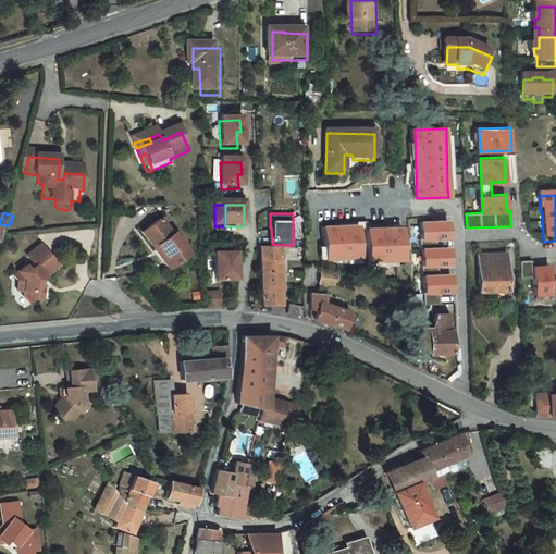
[(453,262),(452,246),(440,247),(440,236),(452,235),(451,220),(424,221),(425,236),(423,236),(423,246),(425,246),(427,262),(424,262),(425,273),(427,273),(427,290),(425,291),(425,303),(442,302),(442,290),(453,290),(453,273),(441,273),(441,262),(453,262)]
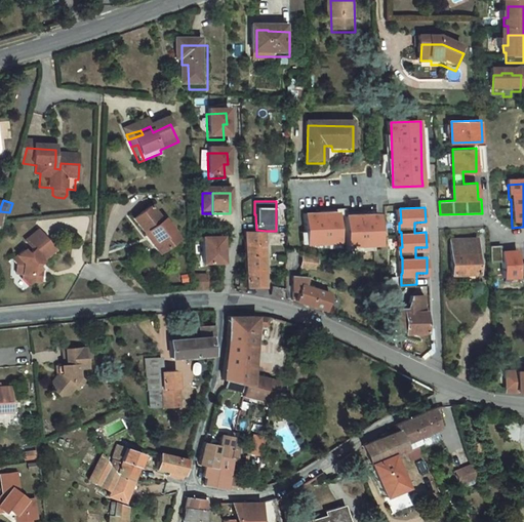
[(7,223),(9,212),(0,211),(0,225),(6,225),(7,223)]
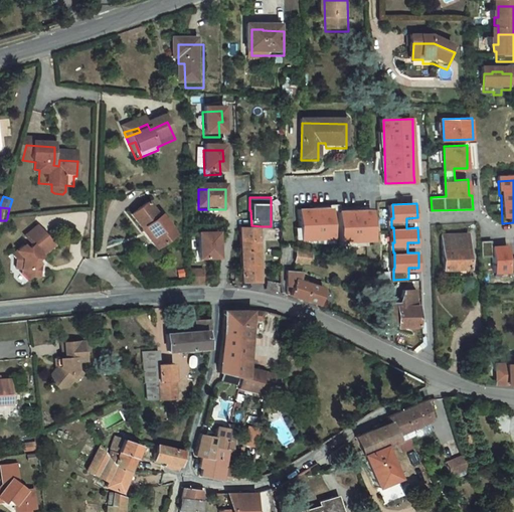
[(134,219),(145,237),(148,234),(160,252),(176,242),(161,220),(160,221),(151,208),(134,219)]
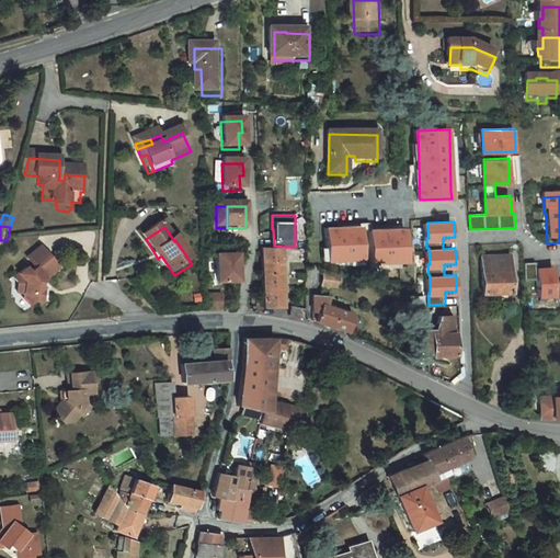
[(363,227),(329,228),(329,247),(329,260),(351,259),(364,258),(363,227)]
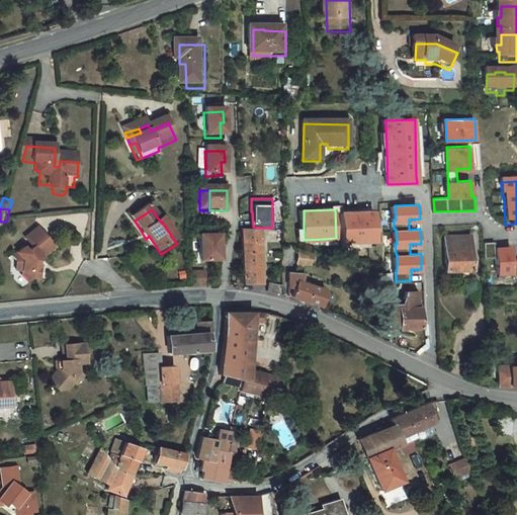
[(378,240),(377,210),(345,211),(346,242),(371,241),(378,240)]
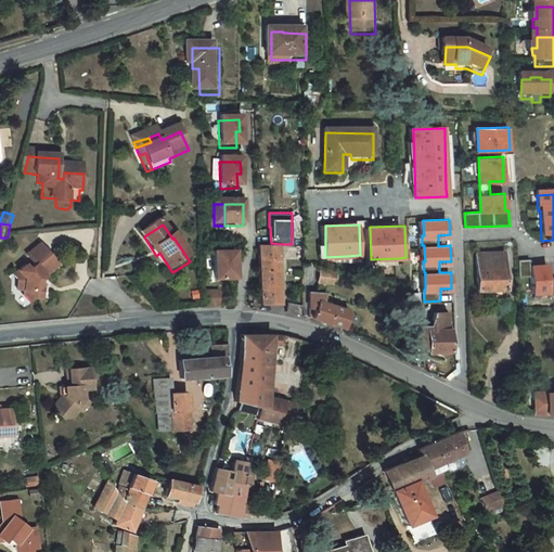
[(271,243),(260,243),(260,262),(261,302),(282,302),(282,244),(271,243)]
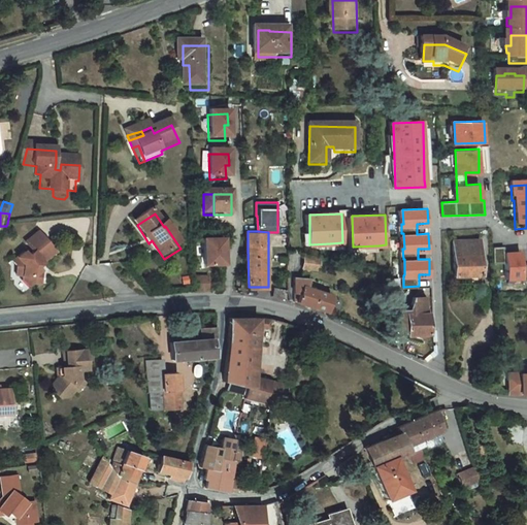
[(28,255),(20,260),(23,264),(18,268),(17,277),(23,277),(23,281),(28,290),(31,288),(34,292),(42,286),(46,290),(46,275),(40,268),(45,264),(47,267),(60,256),(42,235),(30,247),(36,254),(31,258),(28,255)]
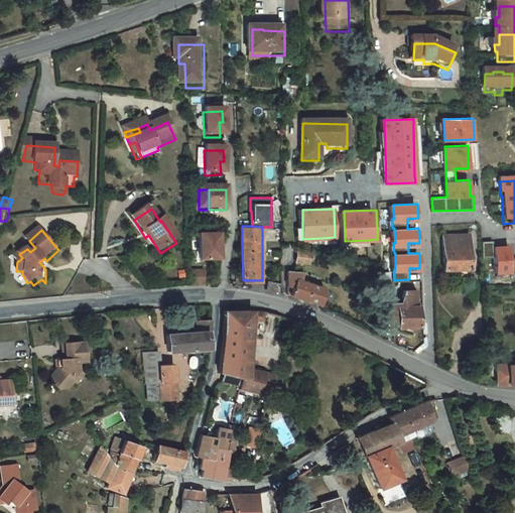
[(218,232),(199,232),(198,257),(217,257),(218,232)]
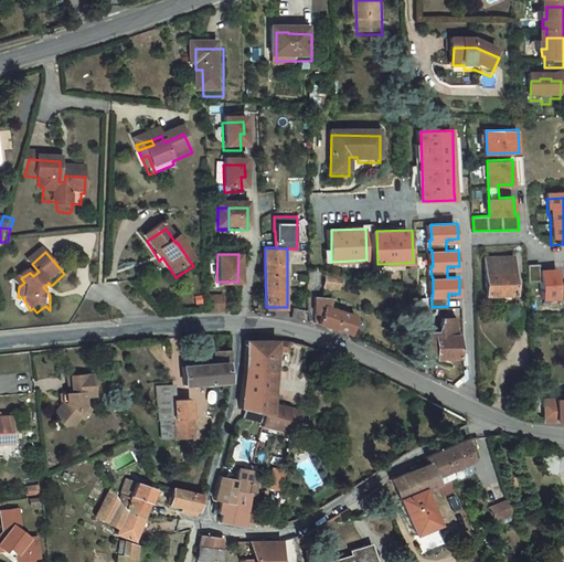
[(171,279),(176,277),(162,257),(159,261),(171,279)]
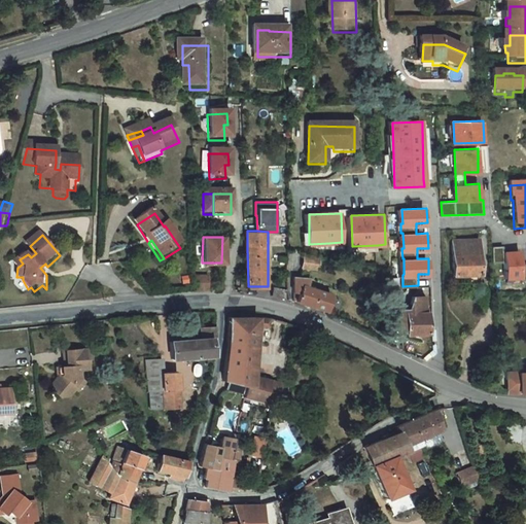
[(311,253),(305,252),(301,274),(294,273),(294,289),(299,290),(295,301),(300,301),(327,306),(331,292),(307,284),(309,275),(310,266),(317,267),(319,255),(311,253)]
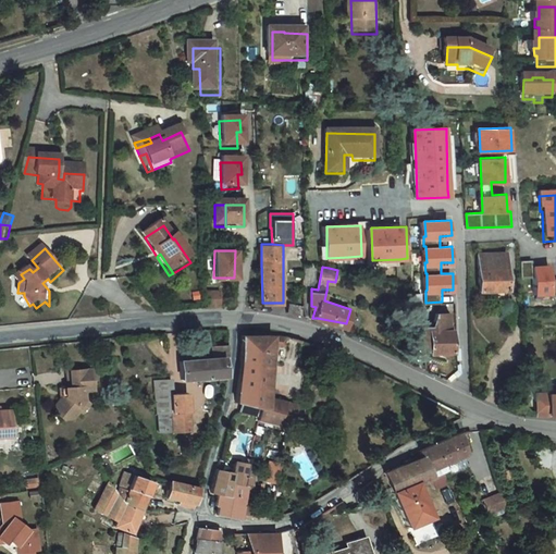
[(555,285),(550,286),(548,273),(531,274),(531,267),(519,268),(520,285),(532,284),(533,302),(550,300),(551,304),(555,303),(555,285)]
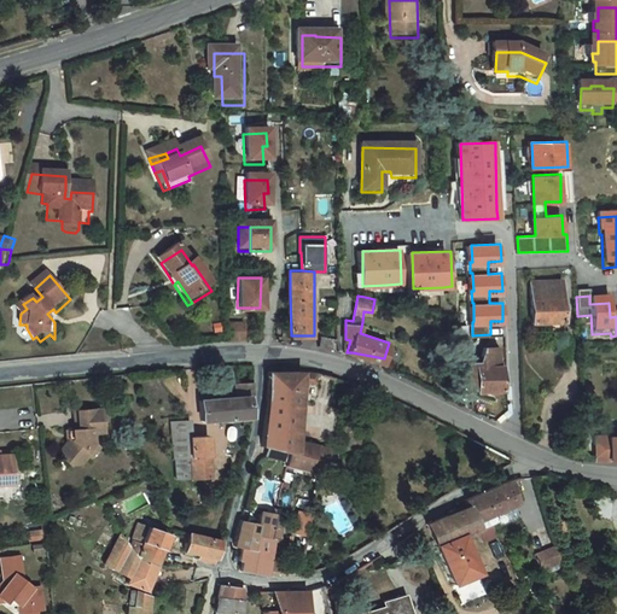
[(531,298),(533,332),(563,331),(562,298),(531,298)]
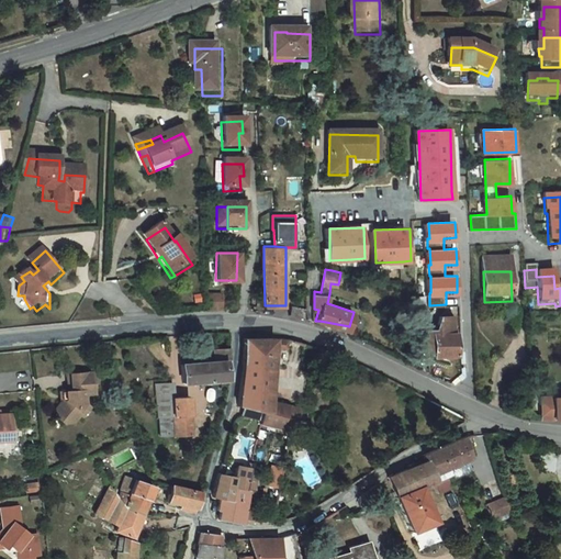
[(221,290),(205,290),(206,305),(222,305),(221,290)]
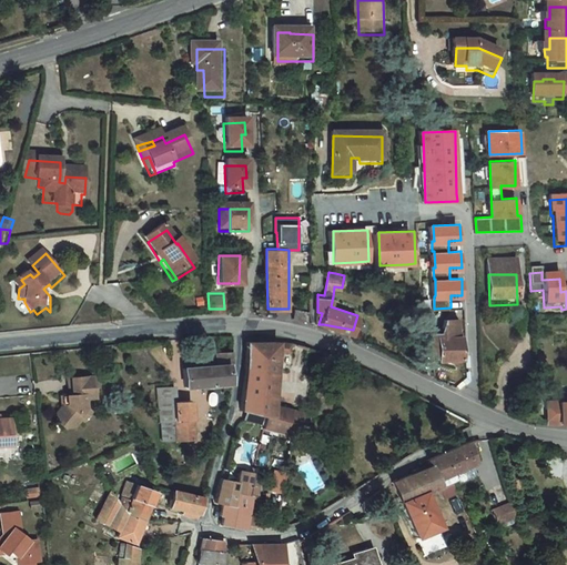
[(307,321),(307,311),(293,308),(292,316),(307,321)]
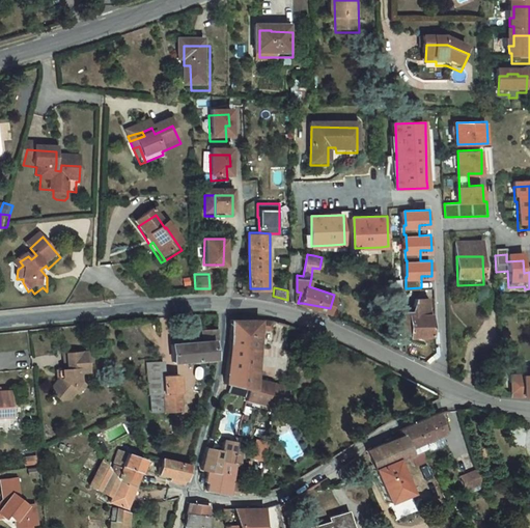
[(398,320),(393,320),(393,336),(406,341),(406,345),(422,351),(425,343),(428,343),(428,336),(431,336),(431,324),(427,324),(427,322),(425,322),(424,306),(413,306),(409,320),(398,320)]
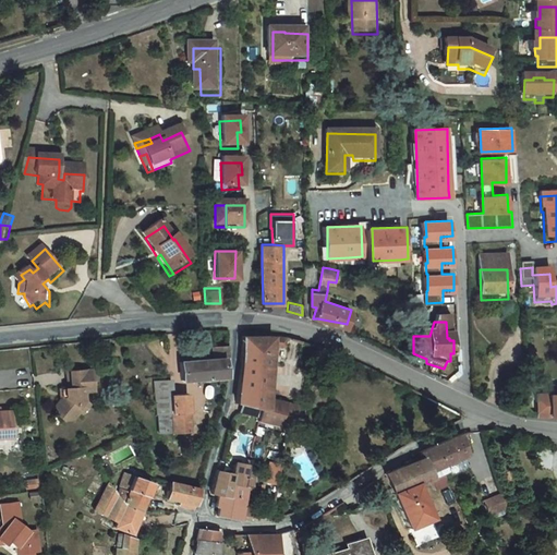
[(280,348),(281,337),(237,332),(237,364),(235,370),(233,394),(231,399),(235,400),(249,405),(259,408),(256,419),(287,431),(290,419),(299,422),(302,403),(266,390),(270,347),(280,348)]
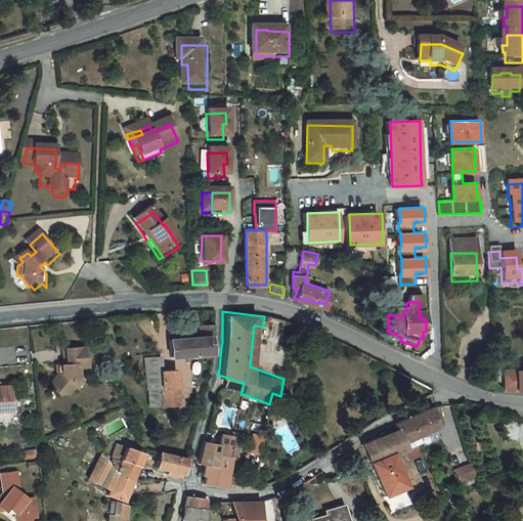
[(193,335),(169,336),(171,355),(212,354),(211,344),(211,335),(213,335),(213,322),(193,323),(193,335)]
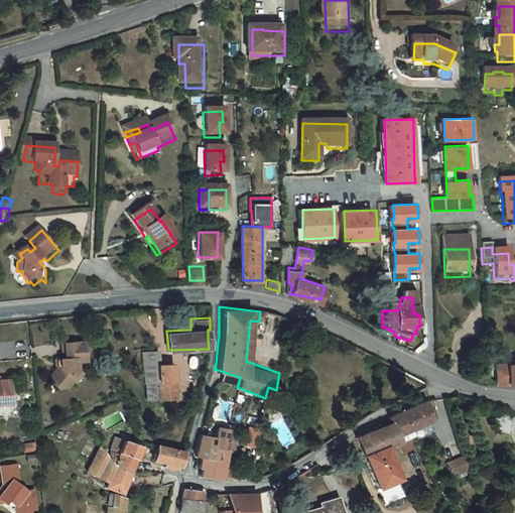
[(58,390),(59,394),(67,394),(73,387),(73,382),(78,377),(78,367),(86,366),(84,347),(63,349),(65,364),(60,364),(60,373),(56,374),(51,381),(52,385),(58,390)]
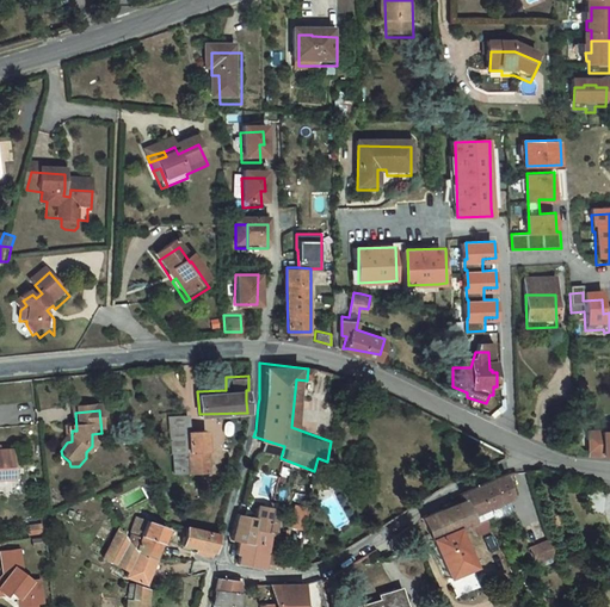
[(174,471),(208,470),(208,450),(191,448),(190,428),(190,414),(190,412),(172,413),(172,448),(174,448),(174,471)]
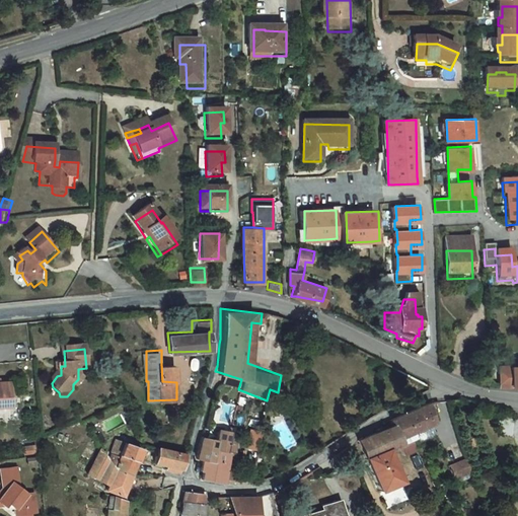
[(517,356),(515,356),(515,364),(501,364),(502,386),(517,385),(517,356)]
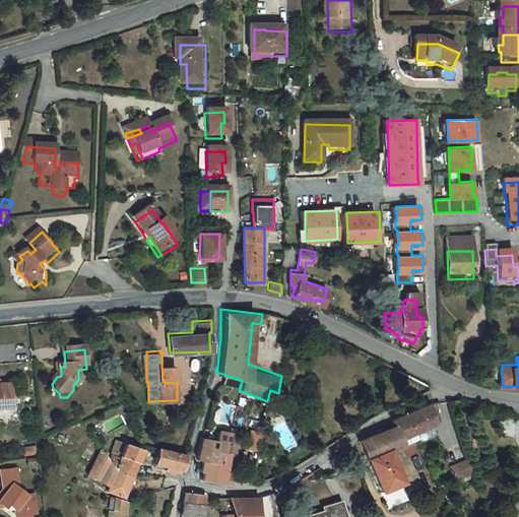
[(163,382),(177,383),(176,365),(161,365),(163,382)]
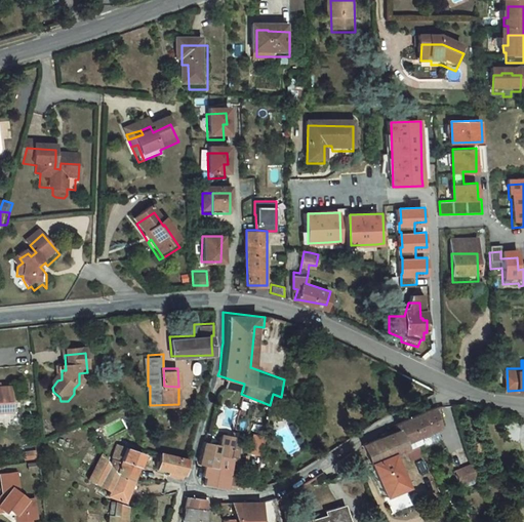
[(244,384),(222,376),(219,384),(242,391),(244,384)]
